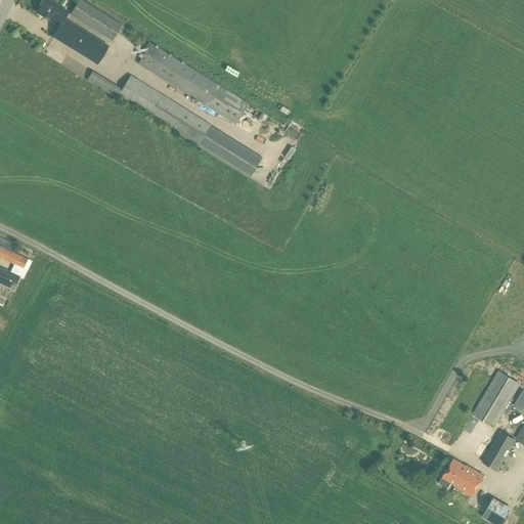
[(47,0),(45,0),(38,13),(59,27),(69,12),(47,0)]
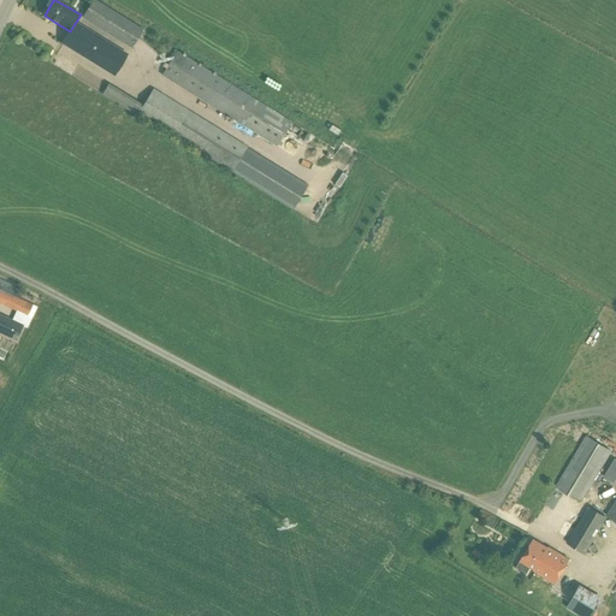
[(94,0),(82,21),(132,49),(144,30),(94,0)]
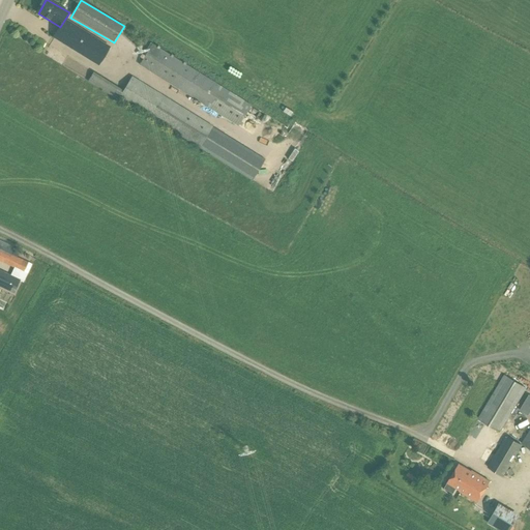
[(66,20),(55,39),(99,67),(111,48),(66,20)]
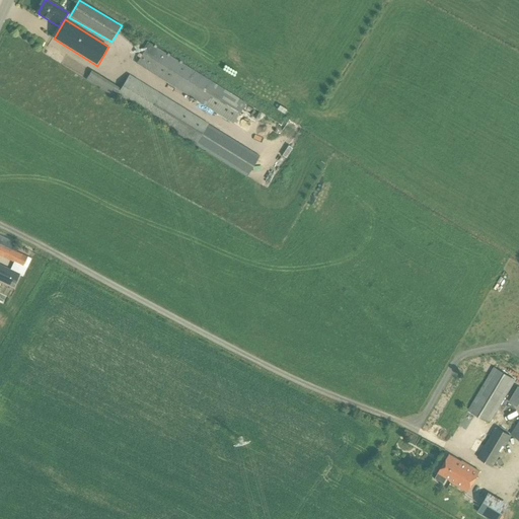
[(149,45),(138,64),(234,125),(245,103),(149,45)]
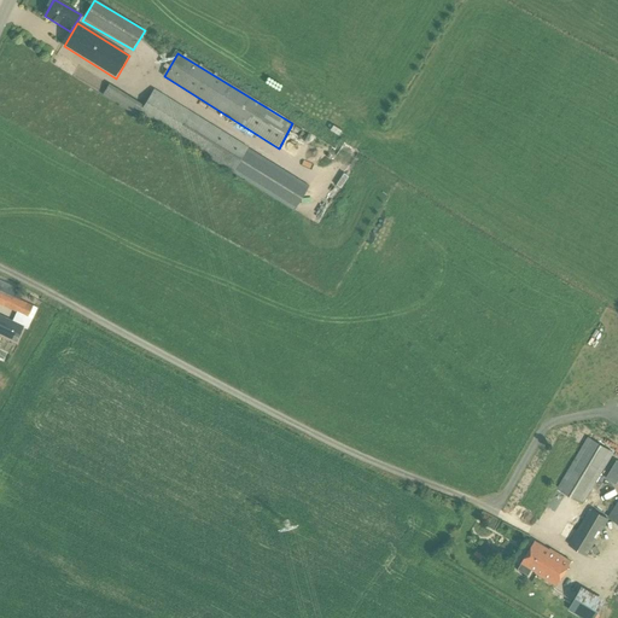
[(110,100),(116,89),(110,86),(103,97),(110,100)]
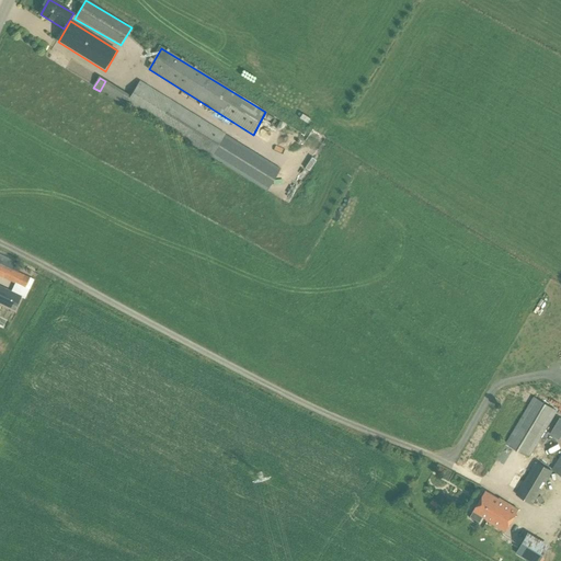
[(226,135),(140,82),(130,98),(122,92),(116,101),(126,107),(126,105),(212,158),(226,135)]
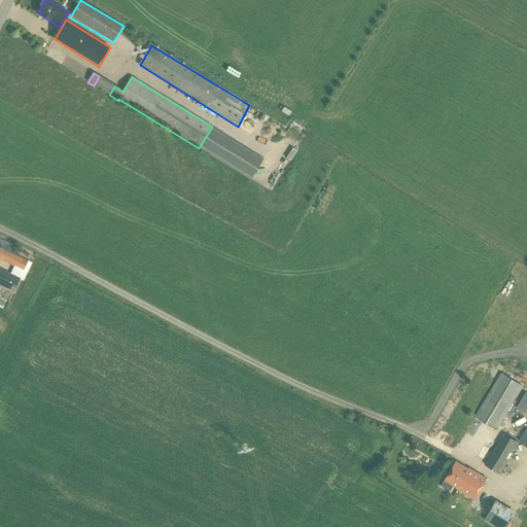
[(323,126),(328,114),(323,112),(318,124),(323,126)]
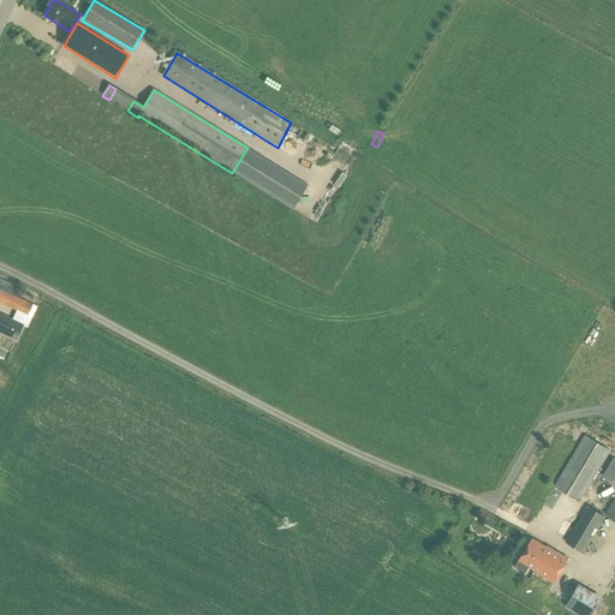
[(347,244),(353,237),(346,232),(341,239),(347,244)]
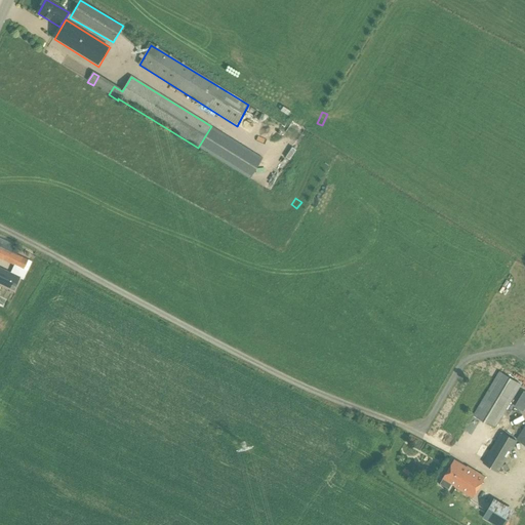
[(0,239),(0,259),(24,271),(29,260),(10,252),(13,246),(0,239)]
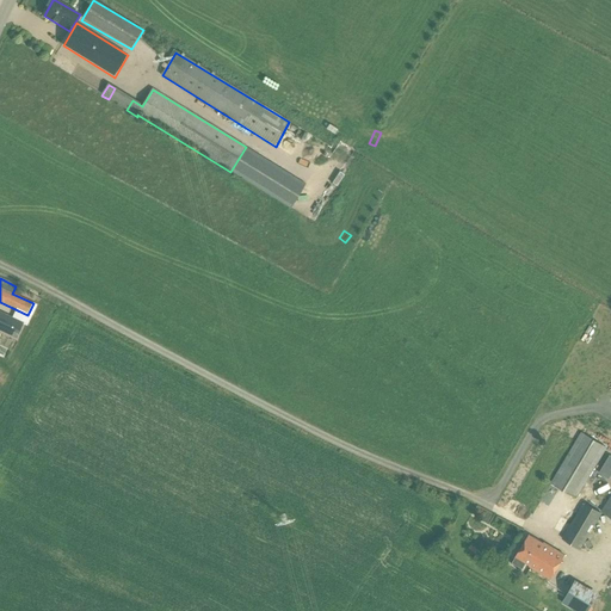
[(0,312),(0,331),(17,339),(24,323),(0,312)]
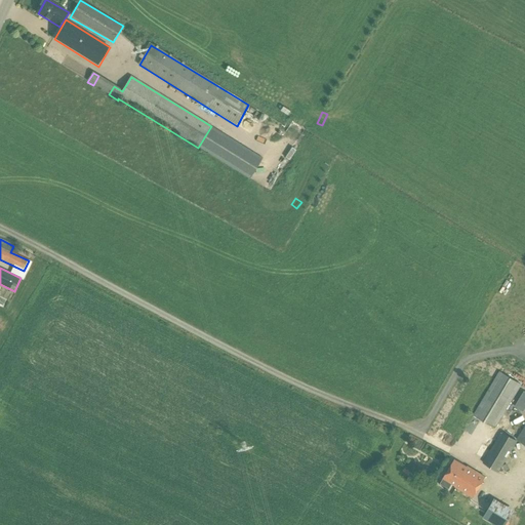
[(499,372),(474,416),(495,430),(522,386),(499,372)]
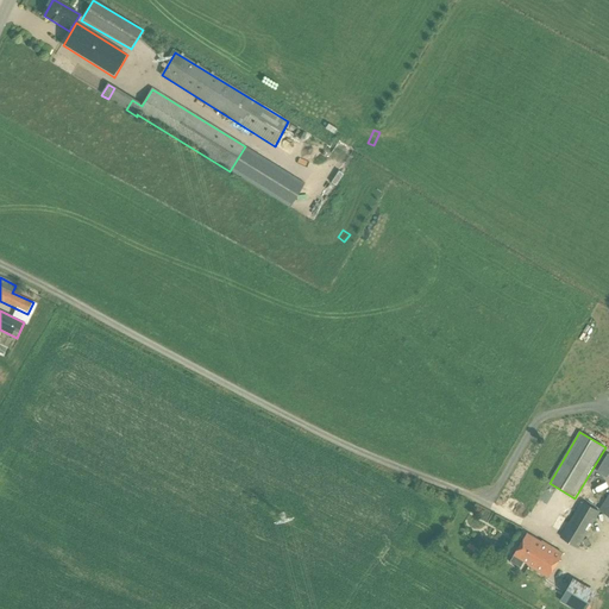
[(575,550),(595,510),(572,498),(563,519),(554,514),(548,526),(560,532),(556,540),(575,550)]
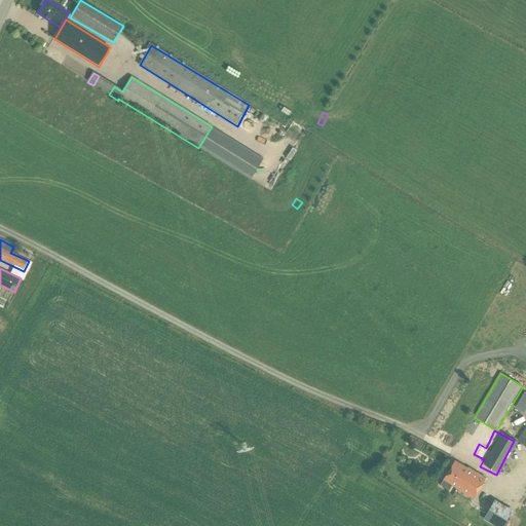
[(516,459),(513,468),(518,471),(521,461),(516,459)]
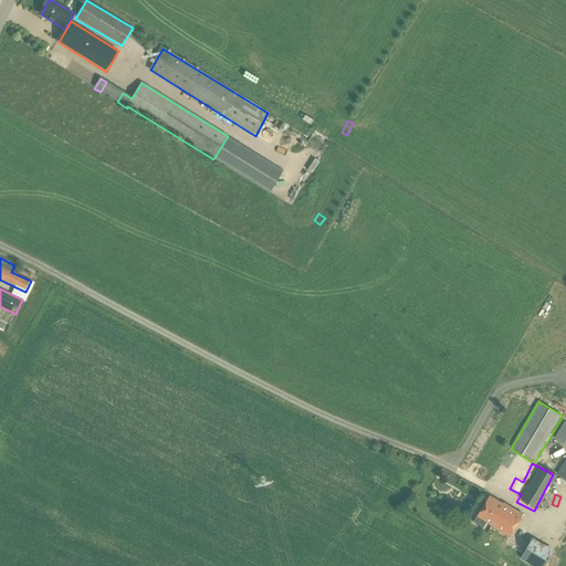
[(491,496),(475,523),(484,528),(488,523),(491,525),(511,537),(524,515),(504,503),(504,504),(491,496)]
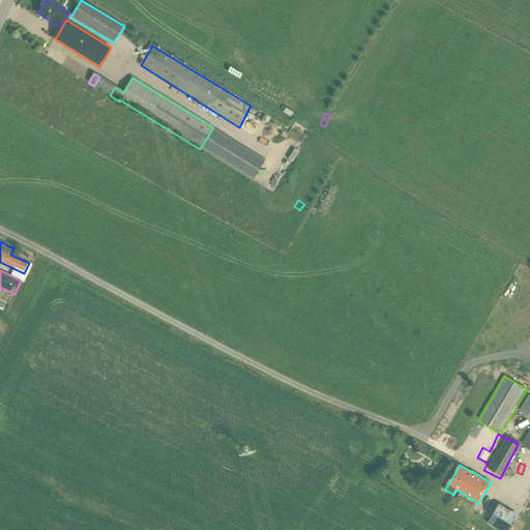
[(492,504),(479,525),(486,529),(489,525),(498,529),(510,529),(519,517),(499,506),(498,507),(492,504)]
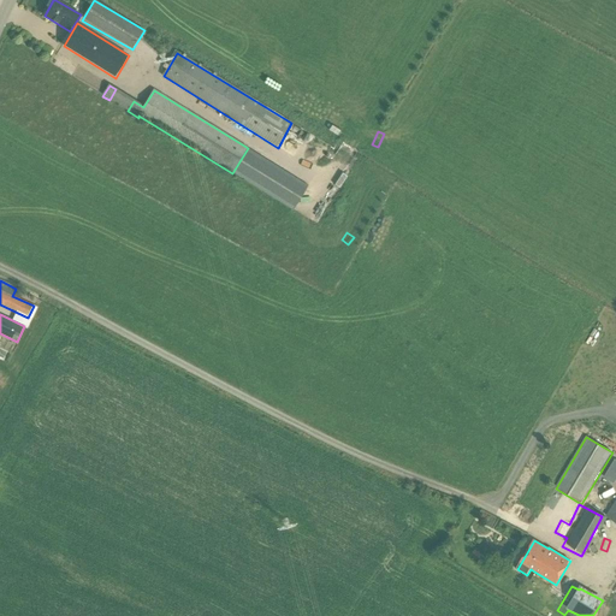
[(523,593),(519,608),(531,612),(537,598),(523,593)]
